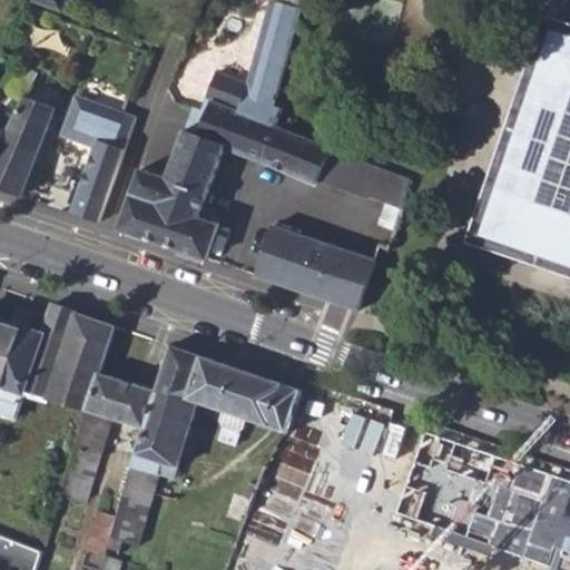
[(64,12),(67,0),(30,0),(64,12)]
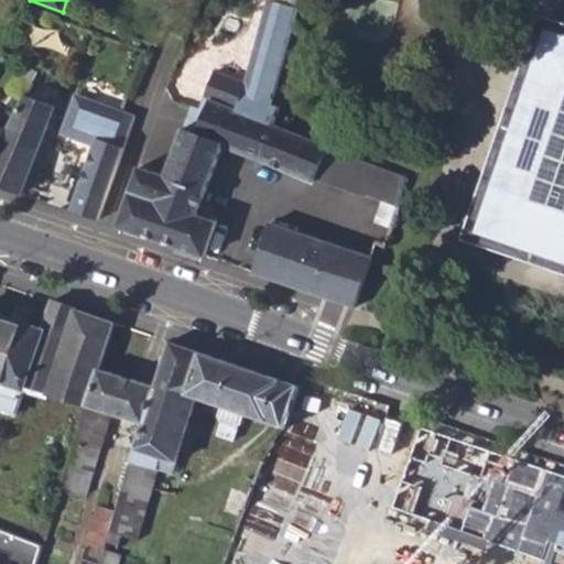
[(315,176),(365,196),(378,163),(274,122),(280,106),(274,97),(299,6),(280,0),(268,0),(247,78),(216,68),(203,105),(194,104),(164,174),(138,166),(117,227),(204,257),(216,221),(197,214),(224,143),(314,181),(315,176)]
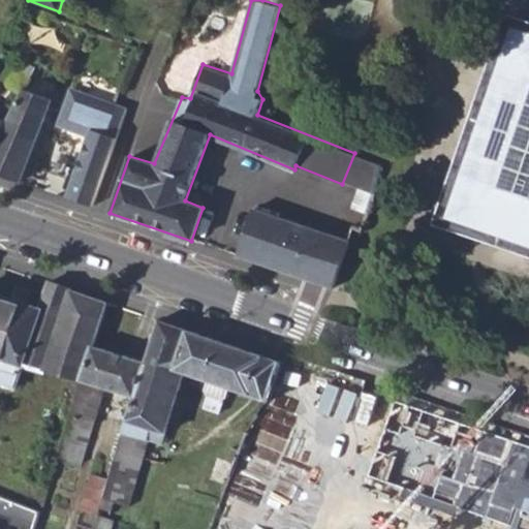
[(528,31),(504,23),(430,225),(528,260),(528,31)]
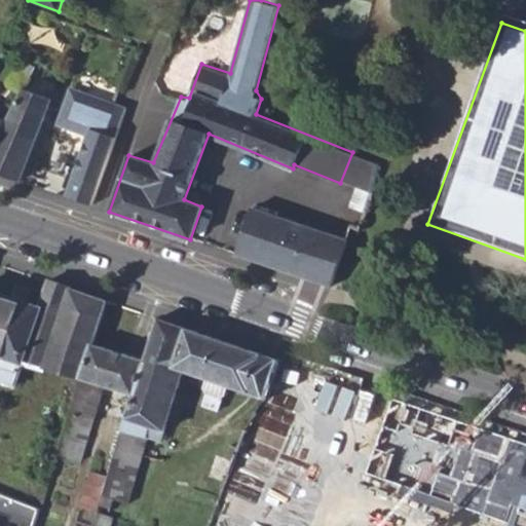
[(21,88),(22,86),(27,87),(34,72),(36,65),(23,59),(9,84),(21,88)]
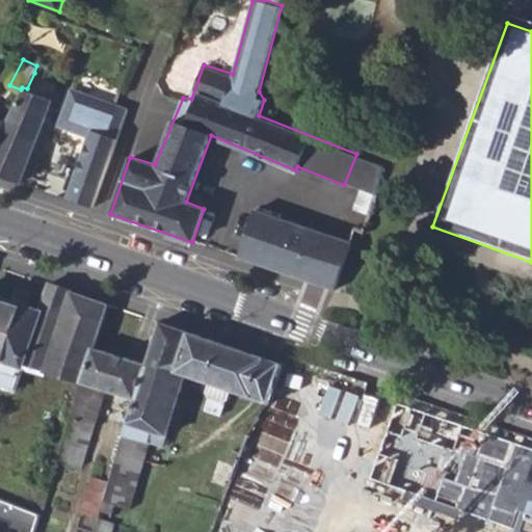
[(36,94),(44,77),(34,73),(27,88),(36,94)]
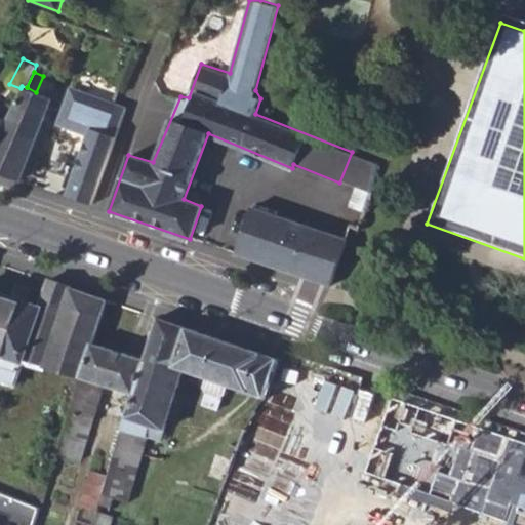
[(0,173),(18,180),(50,97),(36,92),(27,87),(22,86),(21,88),(5,120),(0,131),(0,173)]
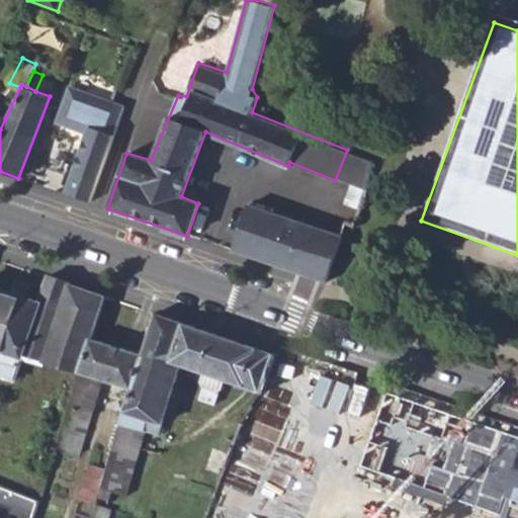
[(121,106),(67,87),(57,117),(60,124),(73,130),(81,125),(86,127),(64,193),(88,201),(121,106)]
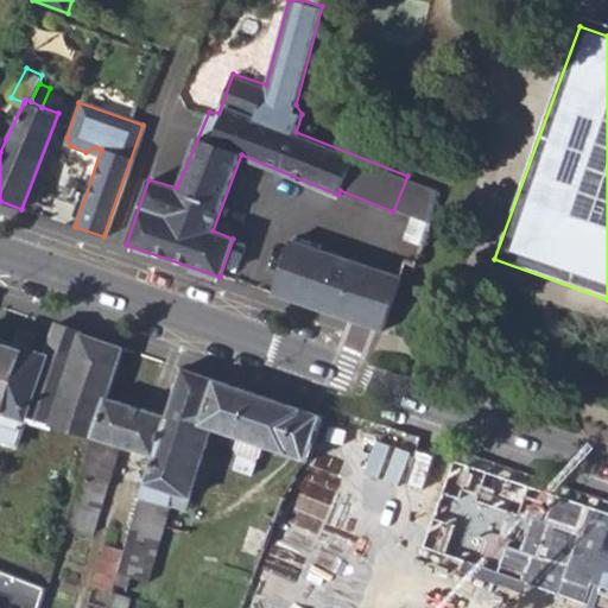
[(384,333),(388,318),(403,277),(371,265),(295,241),(291,240),(272,295),(384,333)]
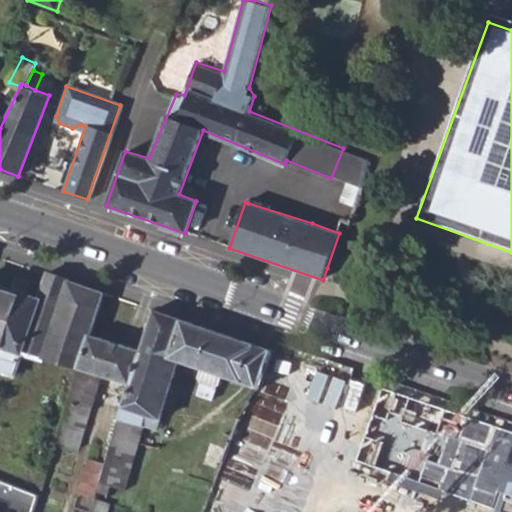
[(0,371),(16,377),(24,355),(40,360),(41,356),(79,369),(90,334),(104,291),(46,271),(37,298),(0,285),(0,371)]
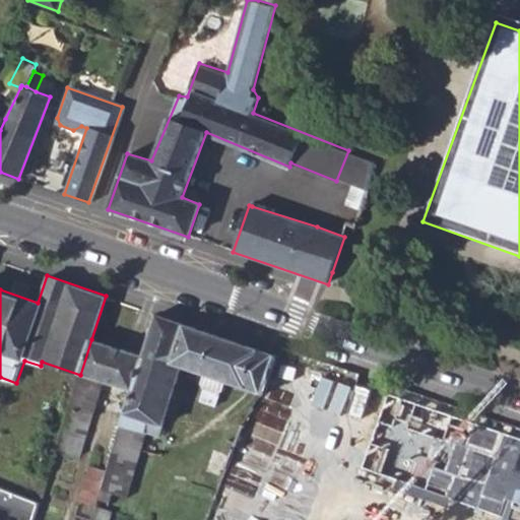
[(116,442),(140,449),(145,433),(159,437),(160,435),(182,365),(172,362),(184,323),(156,314),(143,354),(132,390),(116,442)]
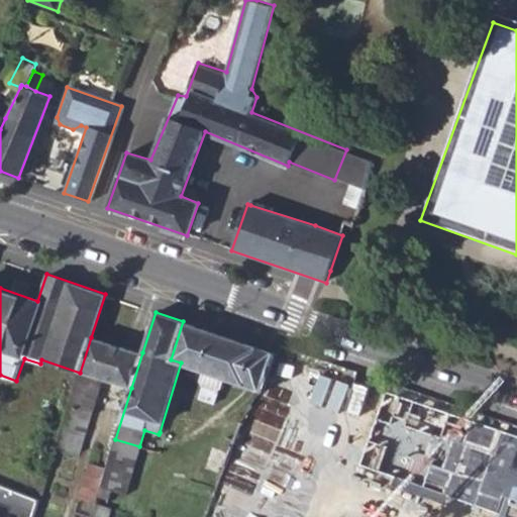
[(171,359),(181,363),(189,367),(204,372),(226,379),(260,391),(272,352),(183,321),(171,359)]
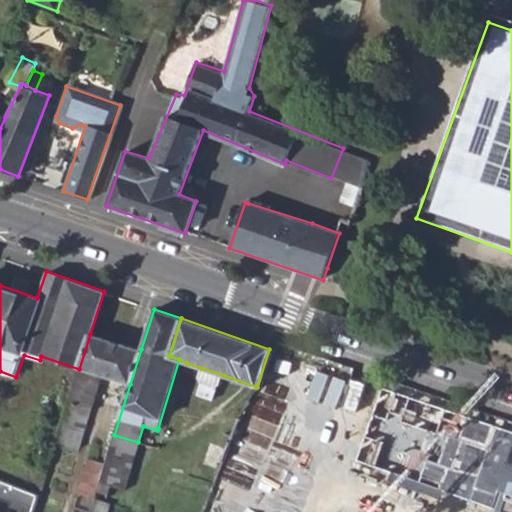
[(56,441),(80,449),(103,376),(130,384),(141,349),(90,334),(79,369),(56,441)]
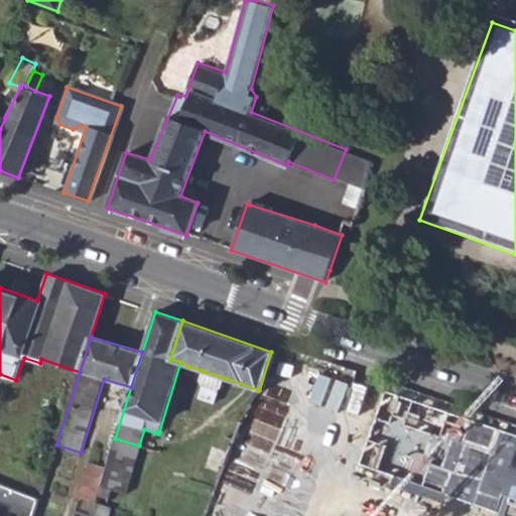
[(201,380),(203,385),(219,390),(219,388),(223,387),(226,378),(204,371),(201,380)]
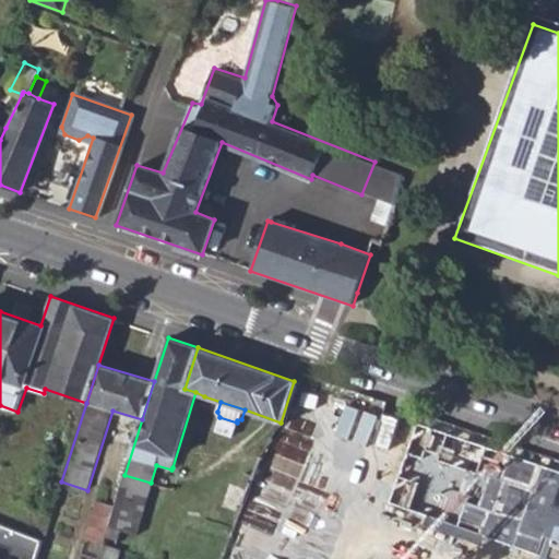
[(219,417),(215,430),(233,436),(237,423),(219,417)]
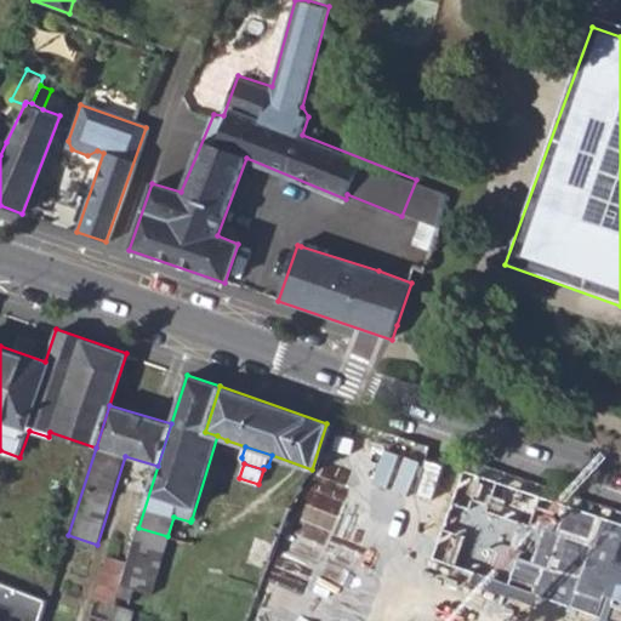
[(432,558),(508,585),(540,495),(508,485),(462,469),(432,558)]
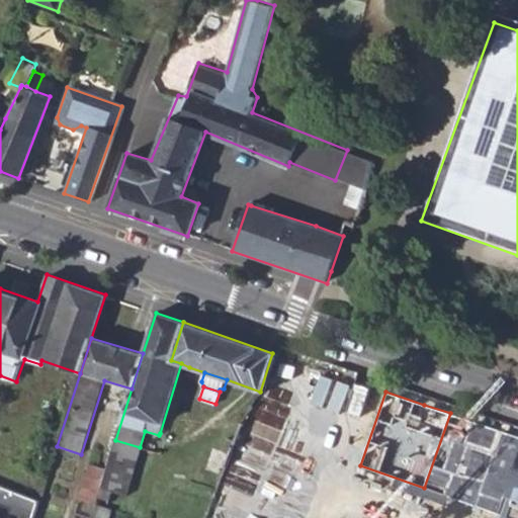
[(424,488),(499,513),(517,457),(517,436),(450,413),(424,488)]
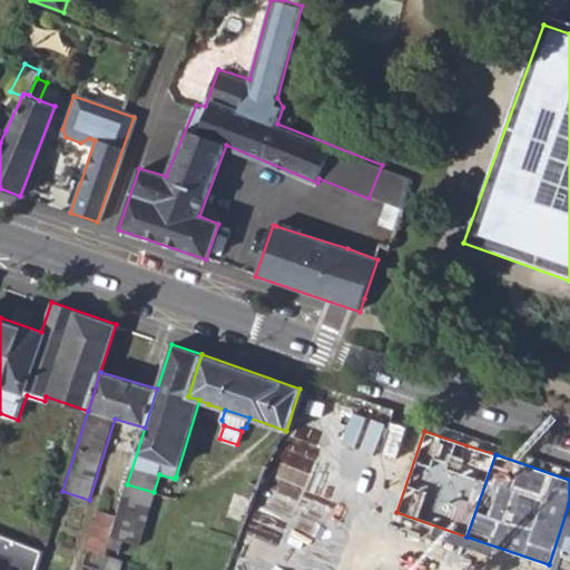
[(244,497),(252,499),(256,484),(248,481),(244,497)]
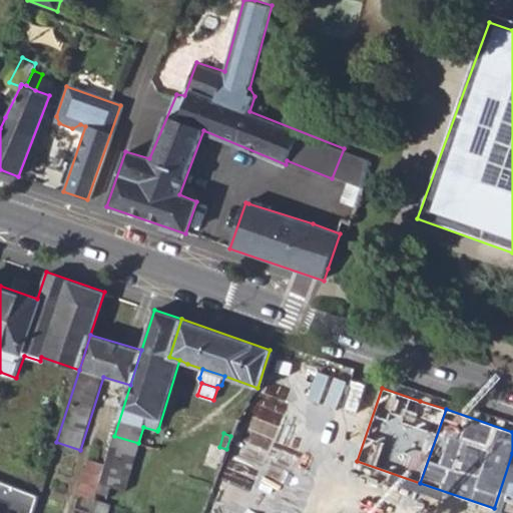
[(97,492),(108,495),(111,486),(125,490),(138,443),(114,436),(105,465),(97,492)]
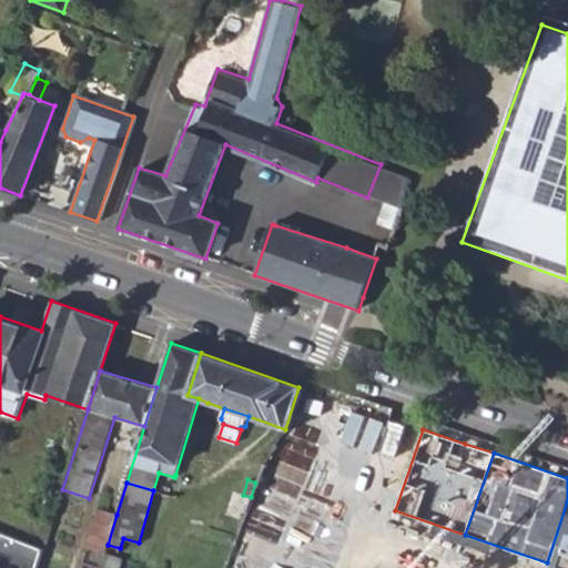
[(212,529),(235,537),(242,523),(247,505),(251,497),(243,495),(226,489),(212,529)]
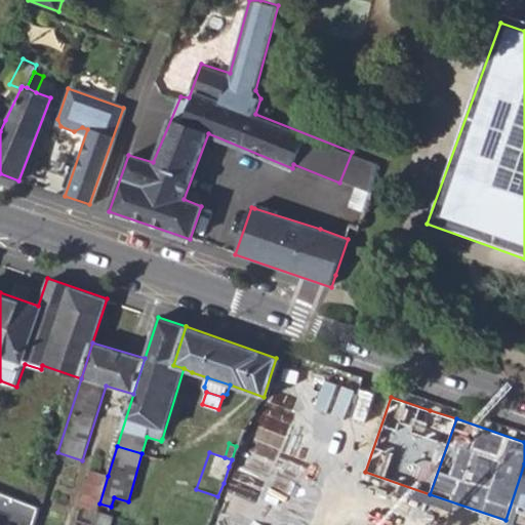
[(524,524),(524,463),(514,496),(506,520),(503,524),(524,524)]
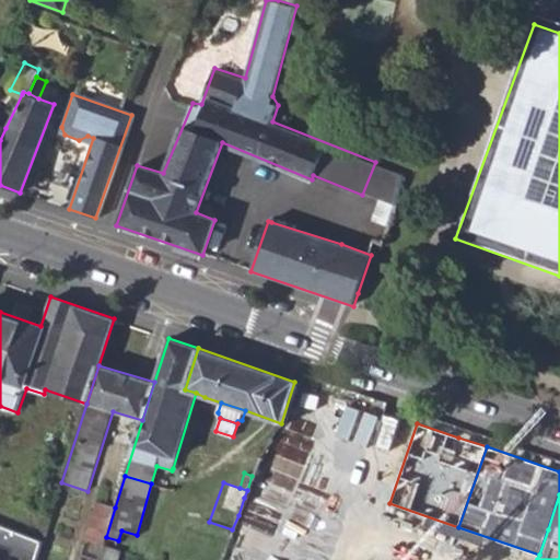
[(104,544),(106,537),(115,508),(96,501),(84,537),(104,545),(104,544)]
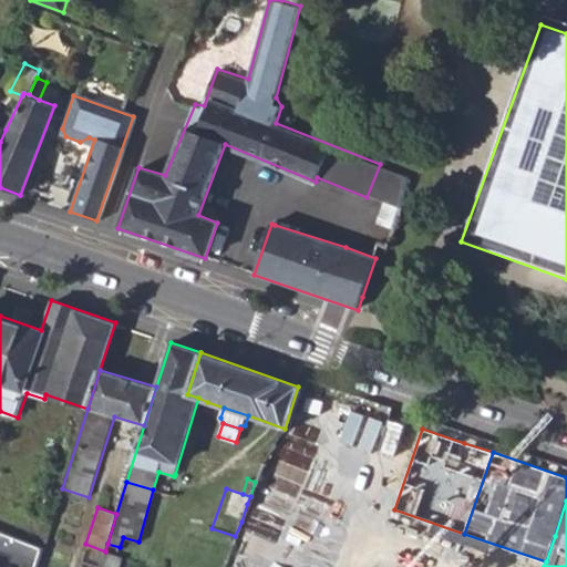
[(102,566),(105,566),(115,566),(120,556),(105,552),(102,566)]
